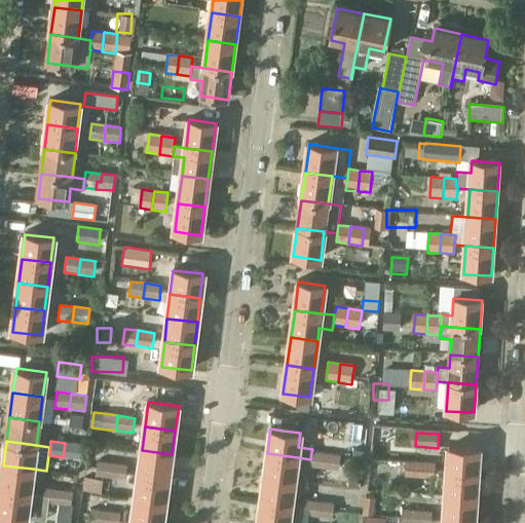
[(80,445),(65,443),(63,457),(78,459),(79,450),(80,445)]
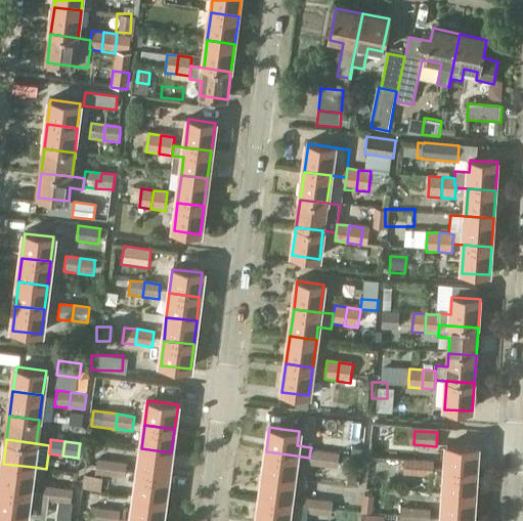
[(447,446),(445,471),(476,473),(478,448),(447,446)]
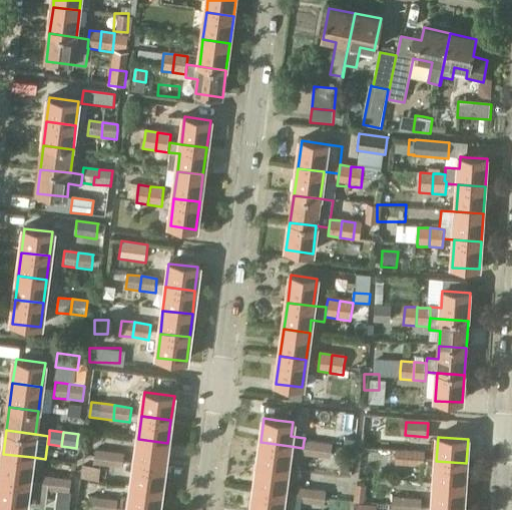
[(164,466),(167,443),(138,439),(135,462),(164,466)]
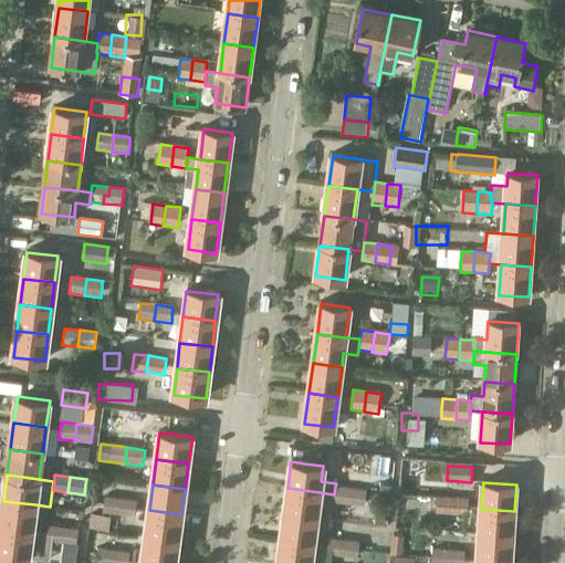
[(351,489),(335,487),(334,494),(333,503),(349,506),(351,489)]
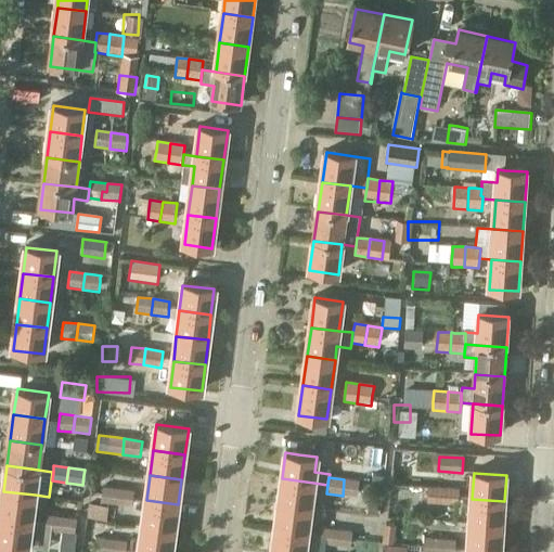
[(313,483),(282,478),(279,504),(310,509),(311,496),(326,498),(327,485),(313,483)]
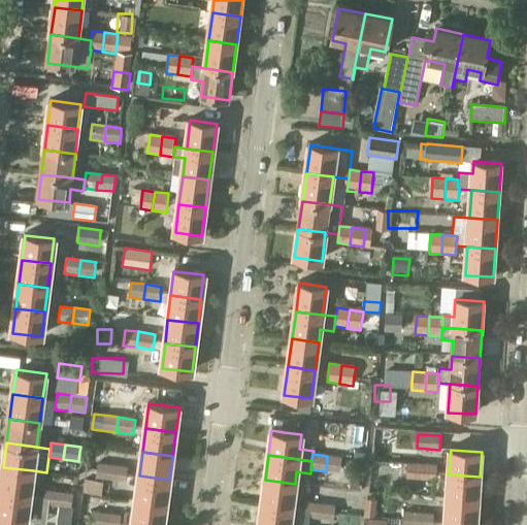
[(342,458),(327,456),(326,471),(340,473),(340,472),(341,464),(342,458)]
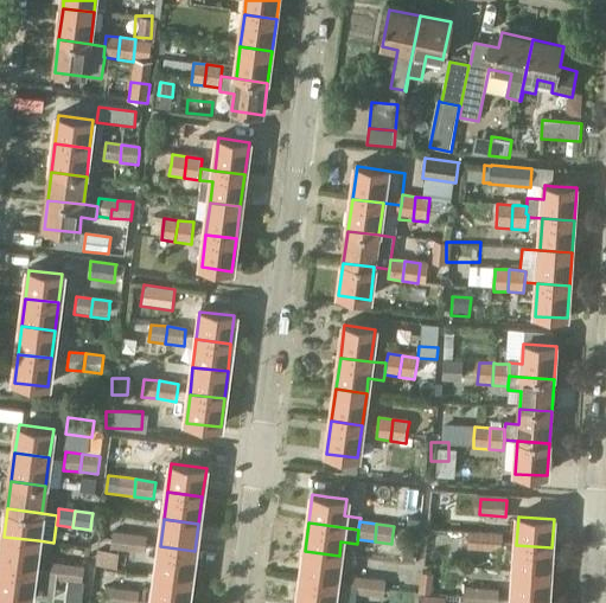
[(113,540),(112,550),(127,552),(129,536),(114,533),(113,540)]
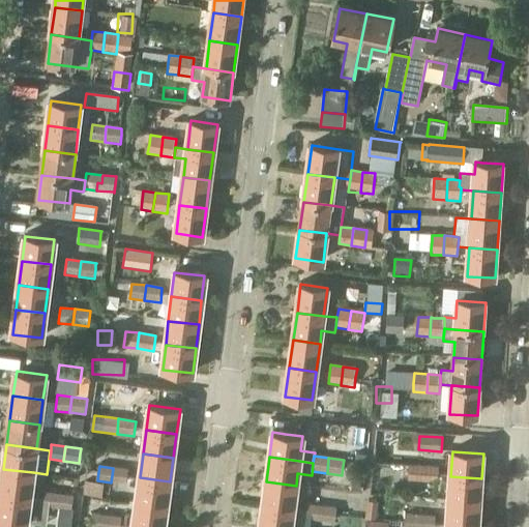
[(422,484),(423,468),(409,467),(408,482),(422,484)]
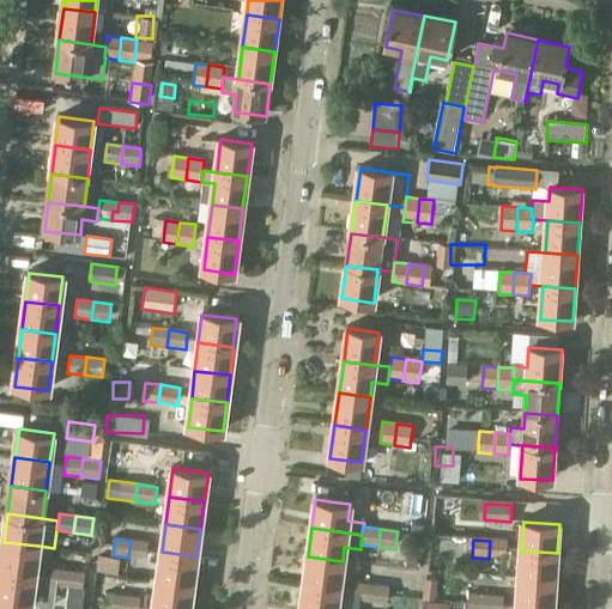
[(149,542),(131,541),(128,558),(146,560),(147,550),(149,542)]
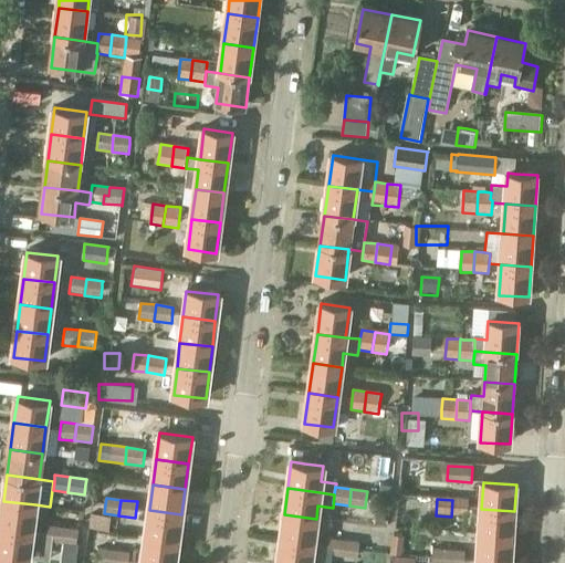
[(451,517),(468,518),(468,515),(468,509),(469,500),(452,500),(451,517)]
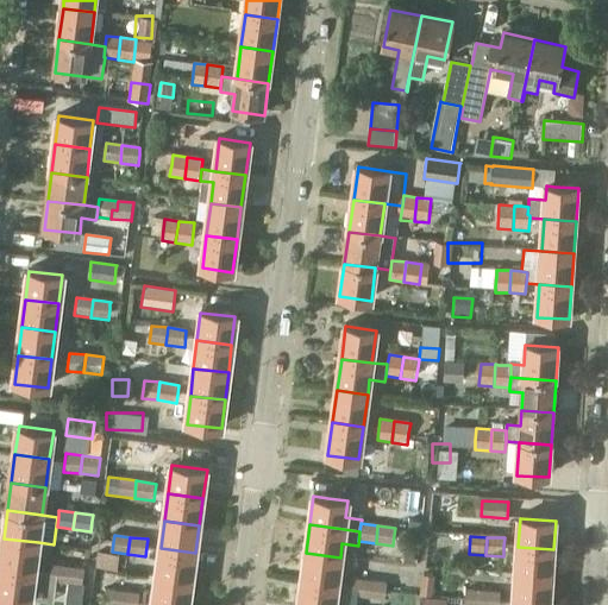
[(38,542),(4,539),(0,566),(35,571),(36,562),(38,542)]
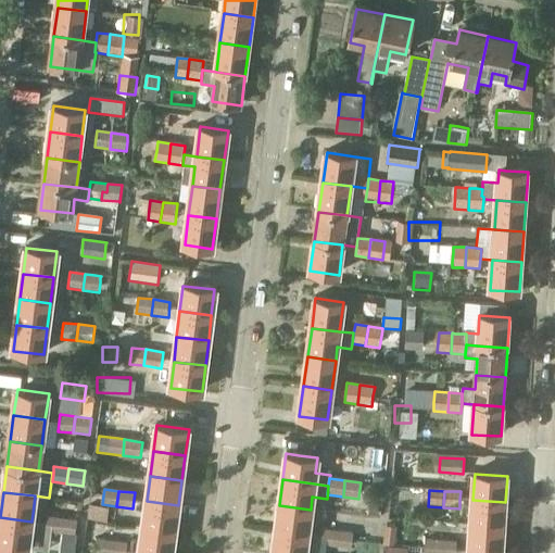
[(505,502),(472,500),(471,512),(470,526),(504,528),(505,502)]
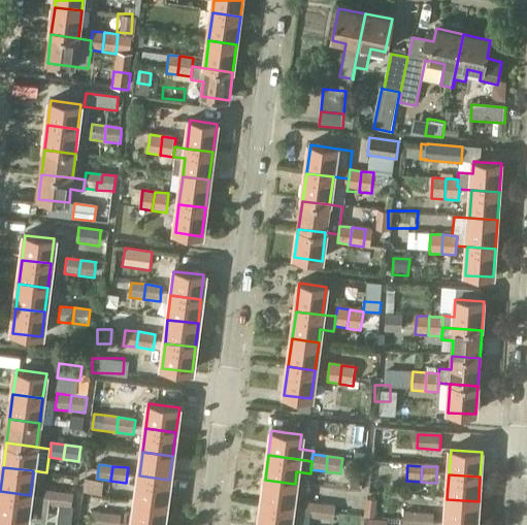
[(166,504),(169,480),(139,476),(135,500),(166,504)]
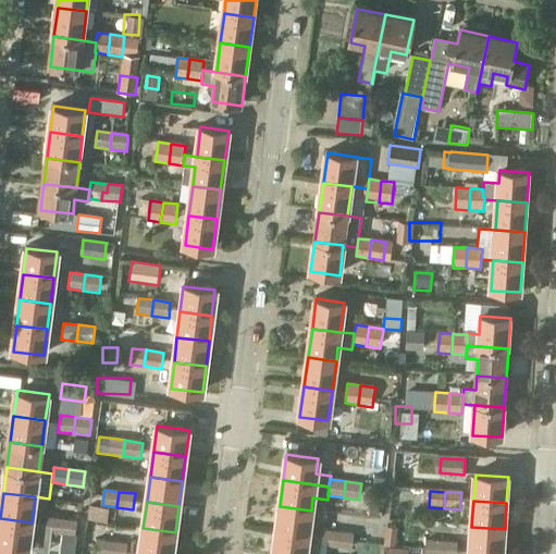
[(308,536),(311,511),(280,506),(276,531),(308,536)]
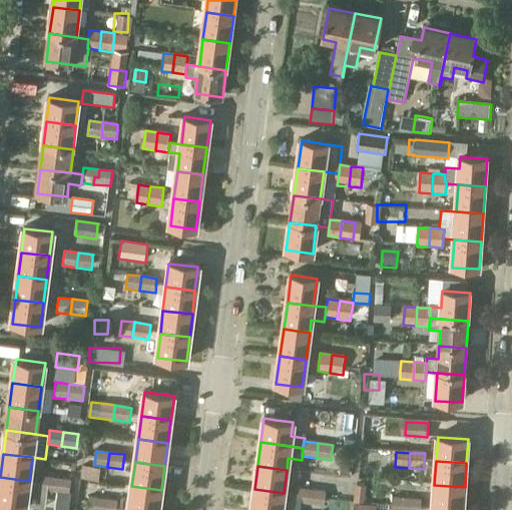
[(83,467),(81,480),(100,482),(101,469),(83,467)]
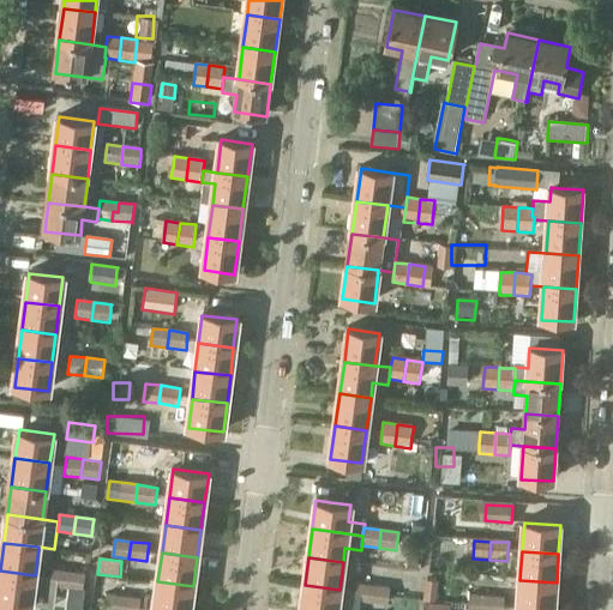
[(50,580),(49,587),(66,590),(67,572),(52,569),(50,578),(50,579),(50,580)]
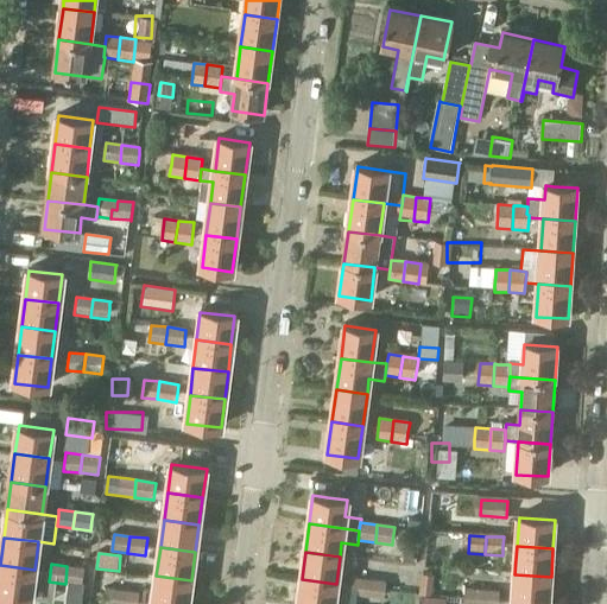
[(35,572),(35,570),(0,565),(0,566),(0,593),(31,598),(35,572)]
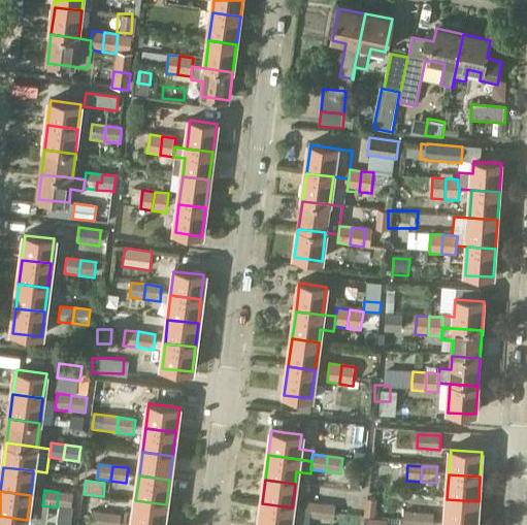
[(74,494),(58,492),(57,507),(72,510),(73,500),(74,494)]
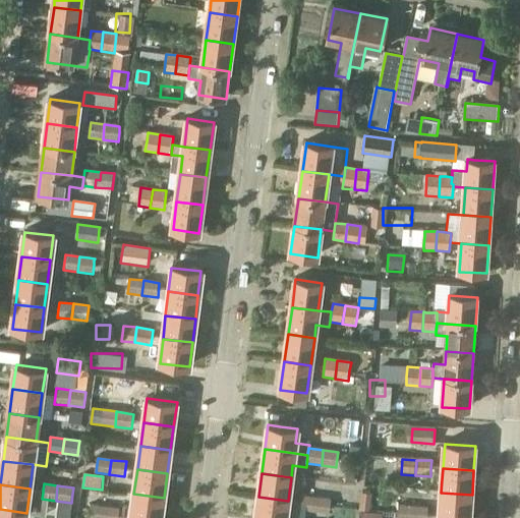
[(370,511),(372,495),(363,494),(361,493),(359,510),(370,511)]
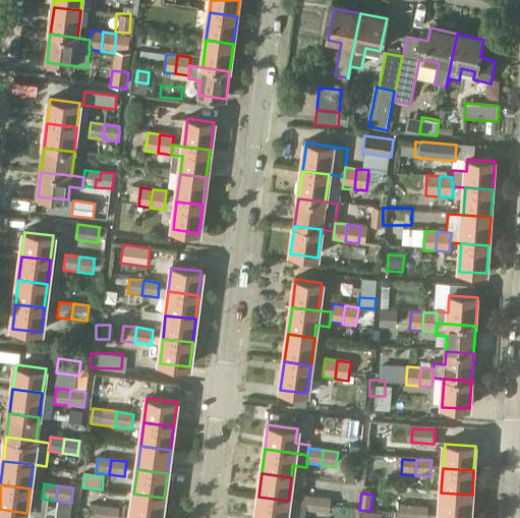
[(472,495),(441,493),(440,516),(450,517),(470,517),(472,495)]
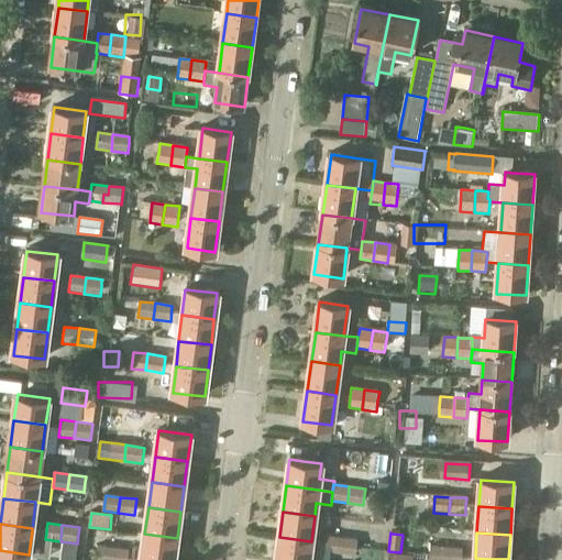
[(174,559),(177,538),(144,534),(141,559),(174,559)]
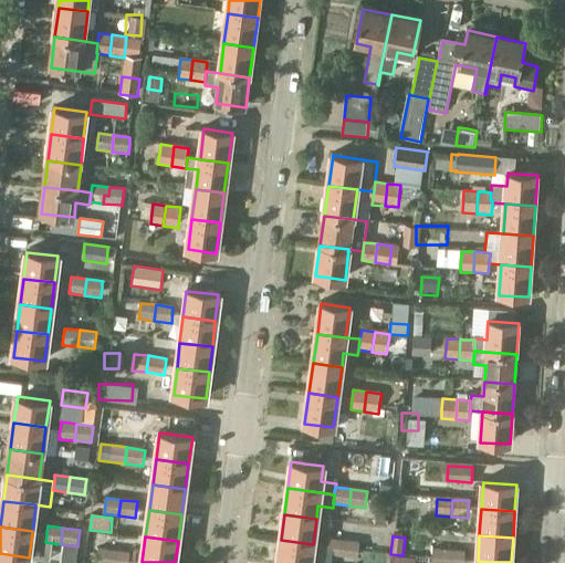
[(327,546),(326,555),(333,556),(342,558),(344,541),(328,539),(327,546)]
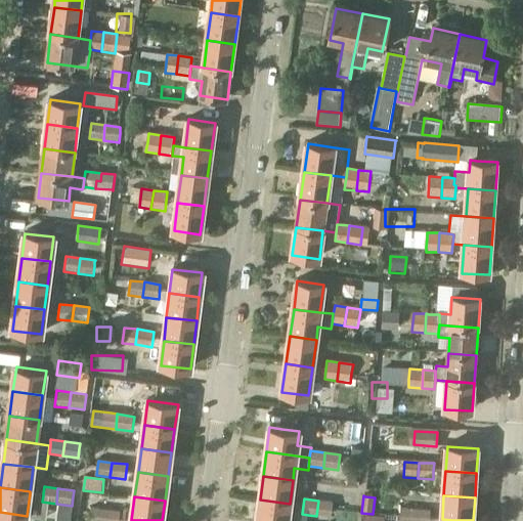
[(260,500),(257,520),(307,520),(308,515),(302,514),(303,506),(290,504),(260,500)]
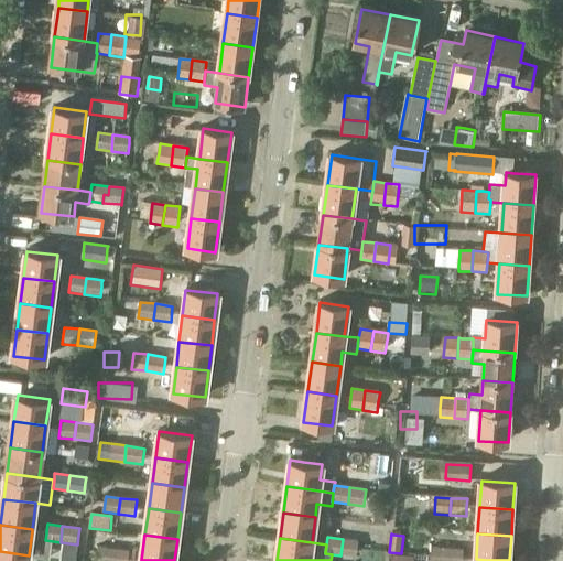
[(359,541),(343,539),(340,556),(357,558),(358,549),(359,541)]
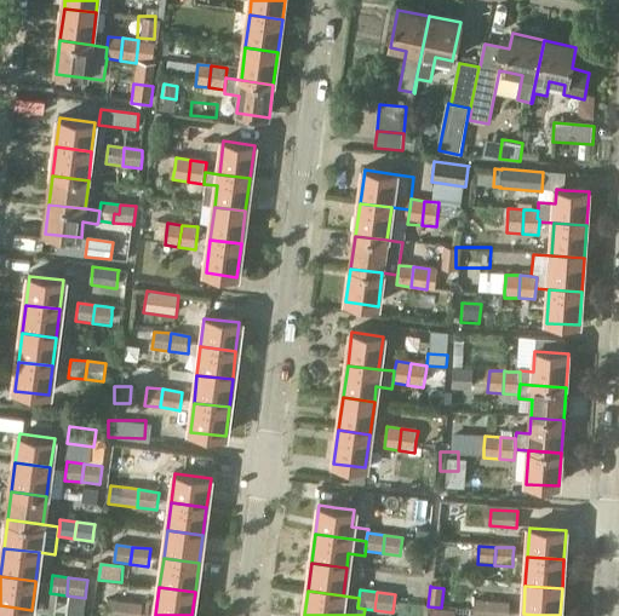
[(491,615),(492,603),(475,602),(475,611),(474,615),(491,615)]
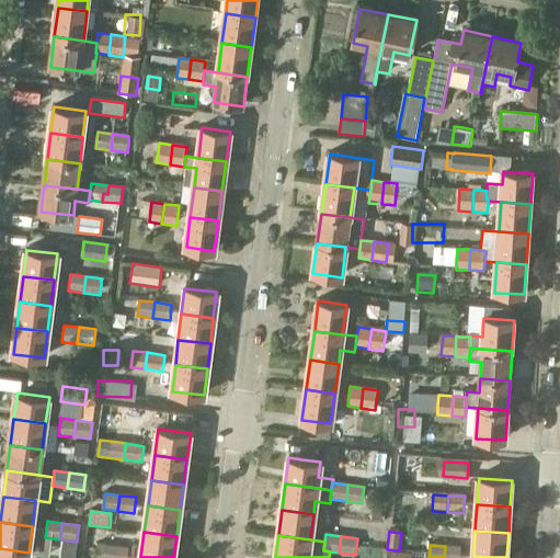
[(111,557),(112,547),(96,546),(94,557),(111,557)]
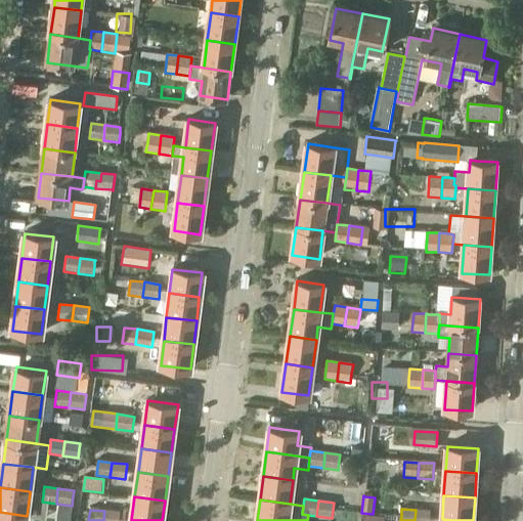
[(416,510),(415,520),(431,520),(431,518),(431,511),(416,510)]
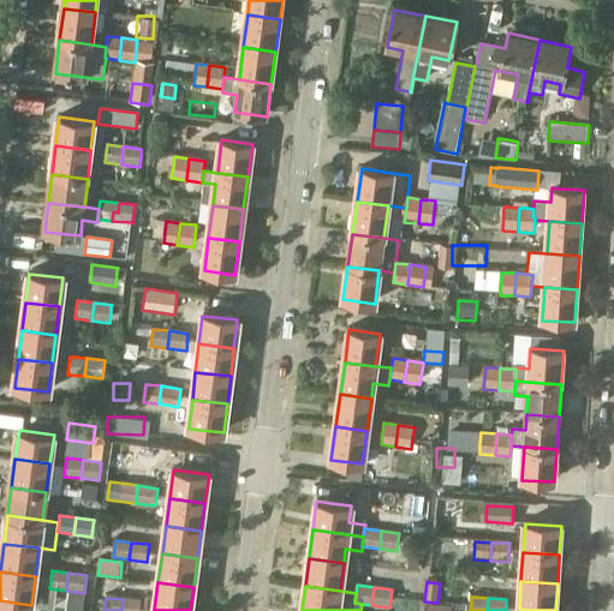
[(123,599),(121,610),(141,610),(141,609),(141,601),(123,599)]
